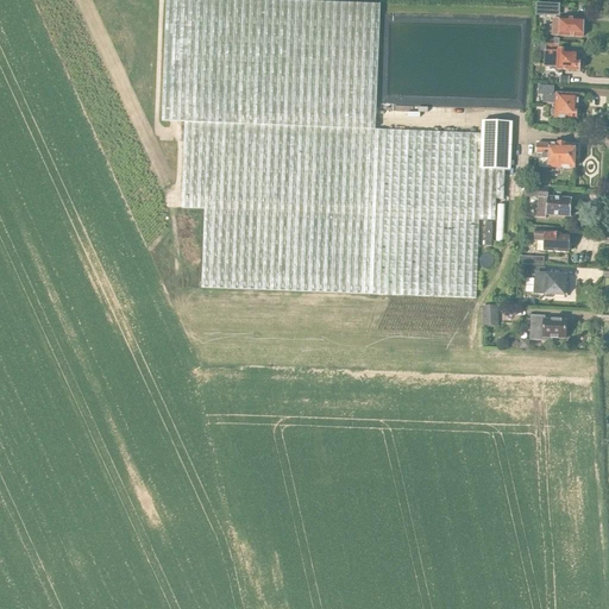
[(242,0),(167,0),(162,123),(184,123),(181,209),(203,209),(201,288),(475,299),(478,220),(495,221),(495,200),(503,200),(504,170),(509,170),(512,123),(482,121),(482,135),(375,131),(380,6),(242,0)]
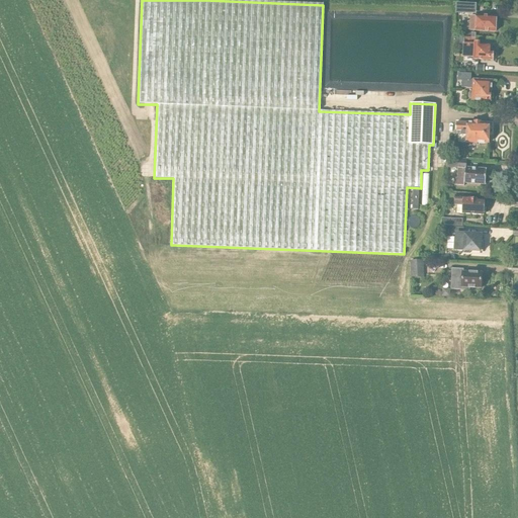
[(495,32),(496,30),(498,29),(498,25),(496,24),(496,17),(476,16),(469,16),(468,30),(476,31),(495,32)]
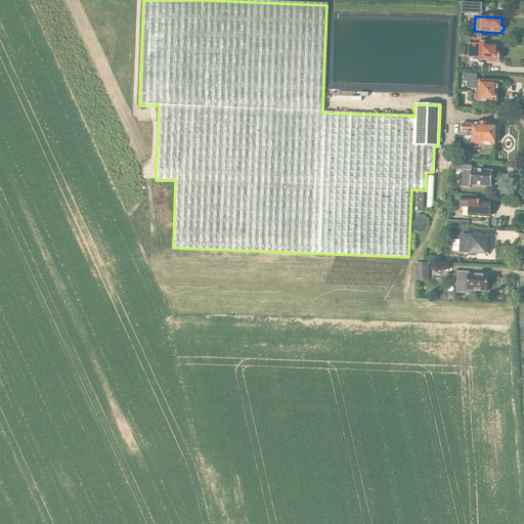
[(498,61),(498,60),(499,60),(503,58),(503,55),(500,53),(498,53),(498,52),(497,52),(497,45),(487,45),(487,43),(480,43),(480,45),(475,44),(469,44),(468,44),(468,57),(474,58),(479,58),(479,60),(498,61)]
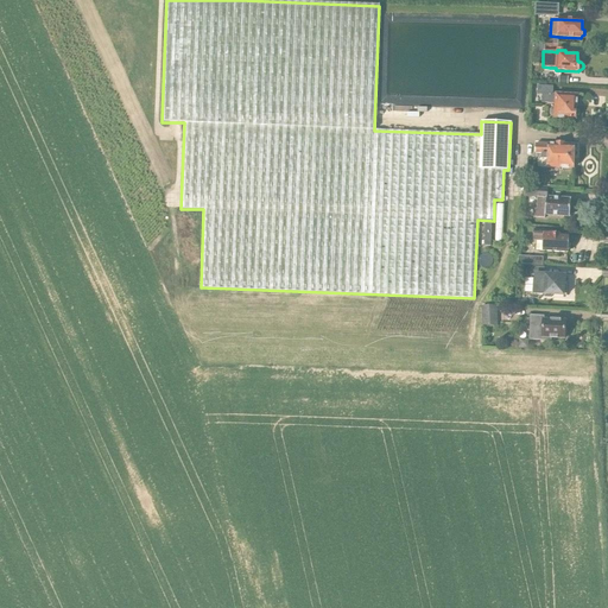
[(553,103),(553,106),(553,108),(552,108),(550,109),(550,114),(551,116),(553,116),(552,119),(576,120),(576,118),(578,116),(578,113),(576,111),(577,95),(555,94),(552,94),(553,87),(537,86),(537,95),(542,95),(542,103),(553,103)]
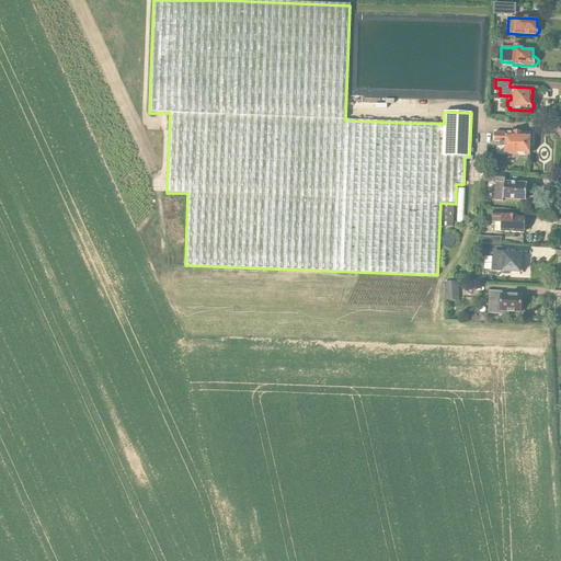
[(530,134),(493,133),(493,142),(496,142),(495,155),(504,155),(529,156),(529,155),(531,152),(531,147),(529,146),(530,134)]
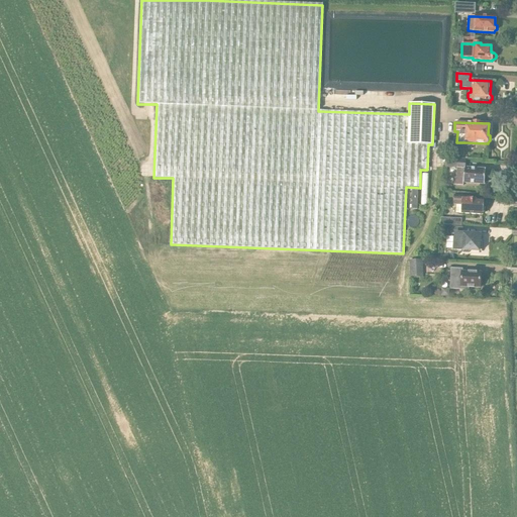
[(456,169),(455,178),(453,178),(453,185),(463,186),(463,184),(484,185),(484,181),(488,181),(489,171),(485,171),(485,169),(466,168),(466,161),(452,160),(445,160),(444,168),(456,169)]
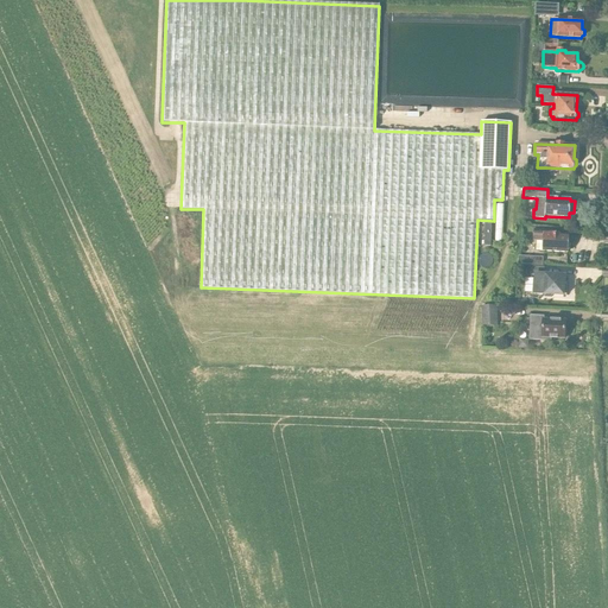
[(533,240),(536,240),(536,251),(542,251),(542,249),(552,251),(552,252),(556,252),(556,251),(568,252),(568,251),(570,249),(570,245),(569,242),(569,236),(559,236),(561,234),(543,233),(543,232),(534,232),(533,240)]
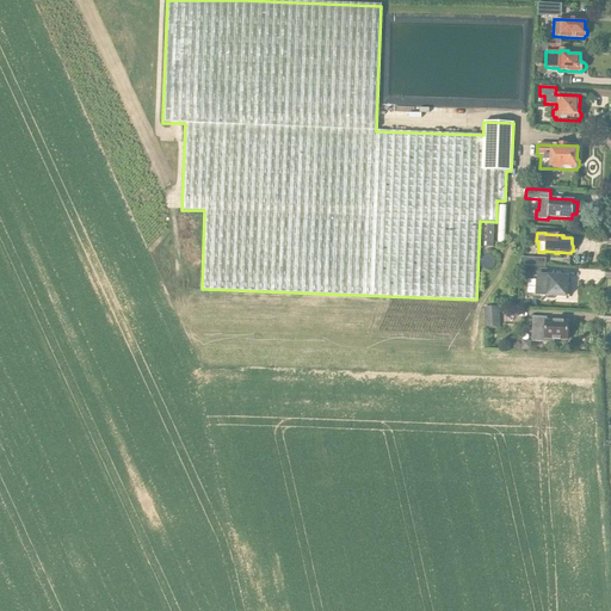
[(534,277),(538,277),(537,295),(545,295),(544,297),(567,298),(567,295),(571,296),(571,285),(568,285),(568,276),(545,275),(547,269),(534,267),(534,277)]
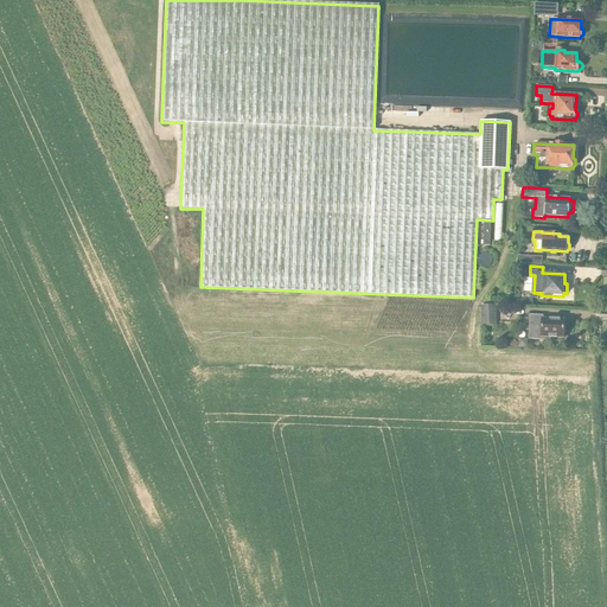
[(480,307),(480,326),(496,326),(496,306),(480,307)]
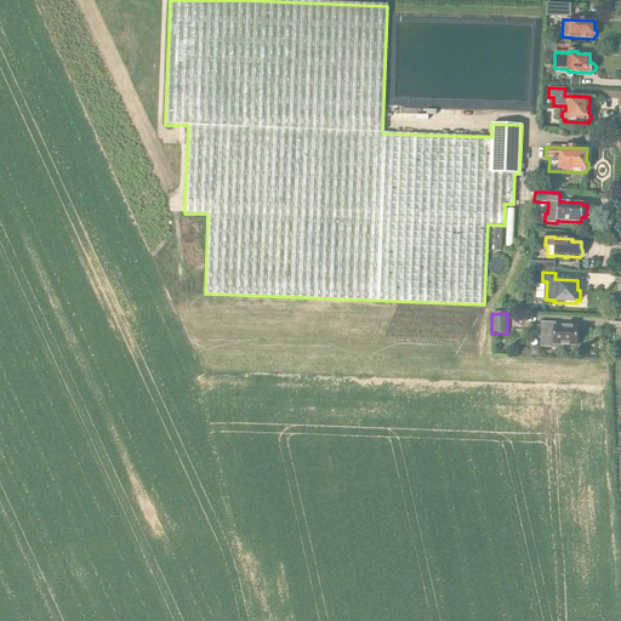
[(577,328),(556,328),(557,324),(542,323),(541,348),(563,349),(563,347),(576,348),(577,328)]
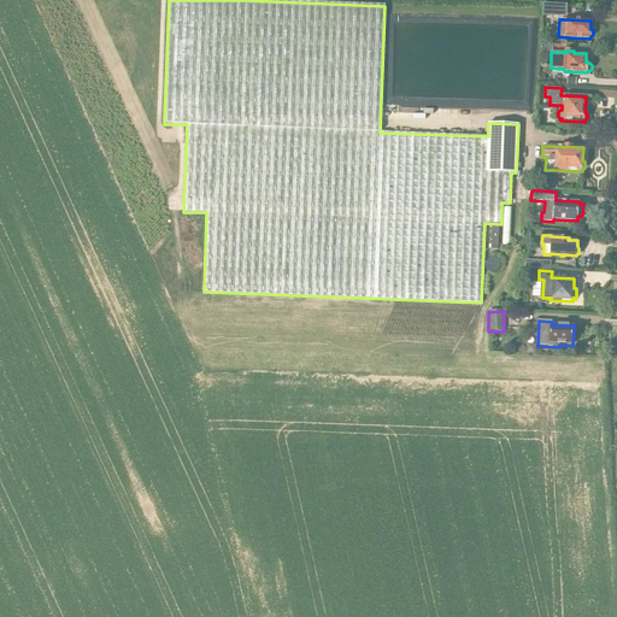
[(526,345),(526,354),(535,356),(535,346),(526,345)]
